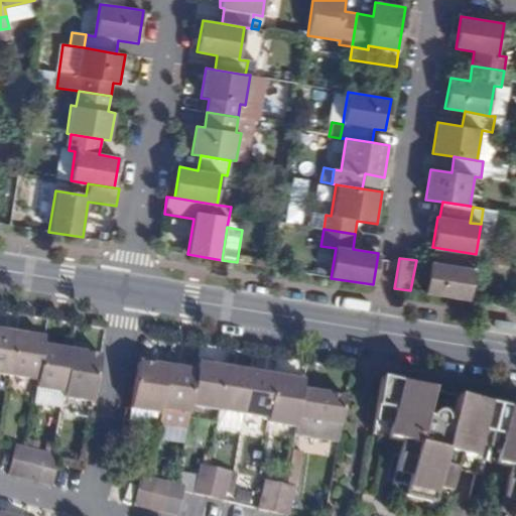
[(424,293),(469,300),(474,270),(429,263),(424,293)]
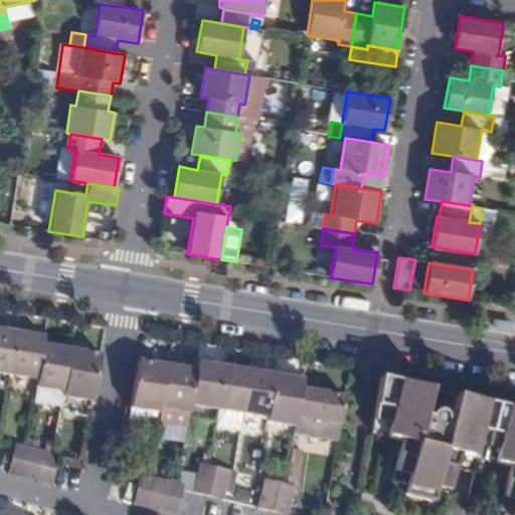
[(0,375),(8,376),(15,333),(0,330),(0,375)]
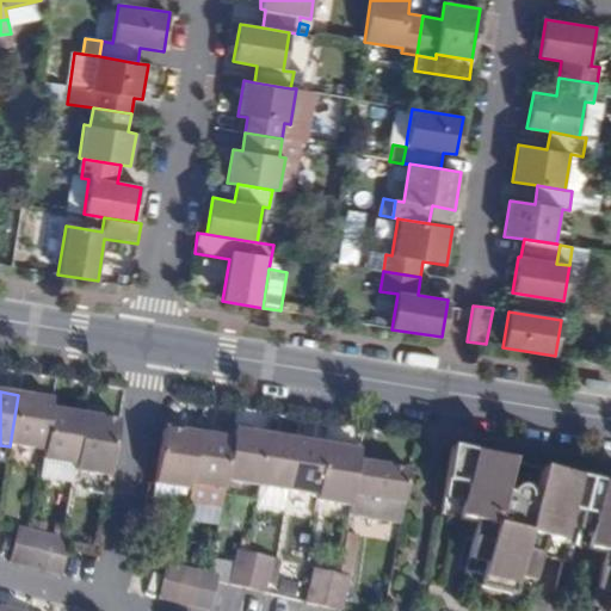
[(18,395),(10,446),(43,452),(50,409),(51,400),(18,395)]
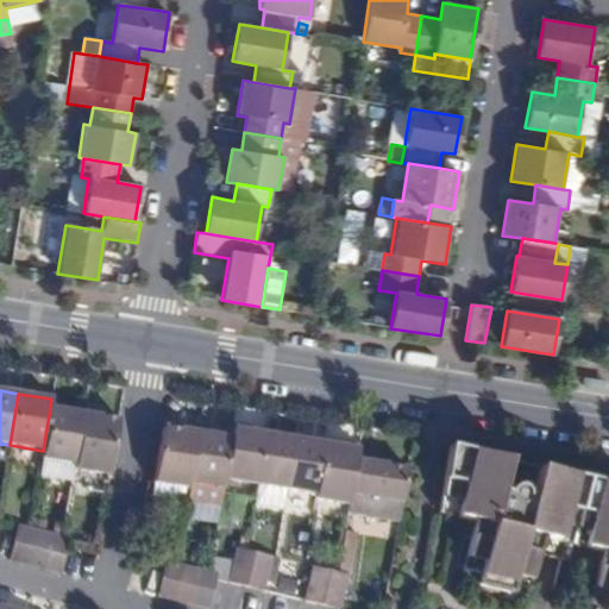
[(50,408),(43,451),(42,460),(75,466),(83,414),(50,408)]
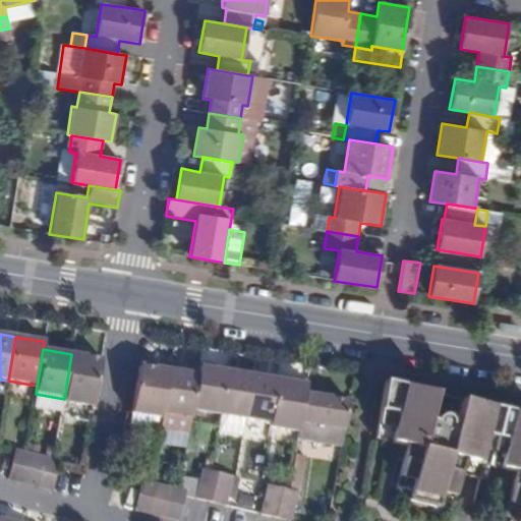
[(102,359),(71,354),(64,399),(63,403),(94,408),(102,359)]
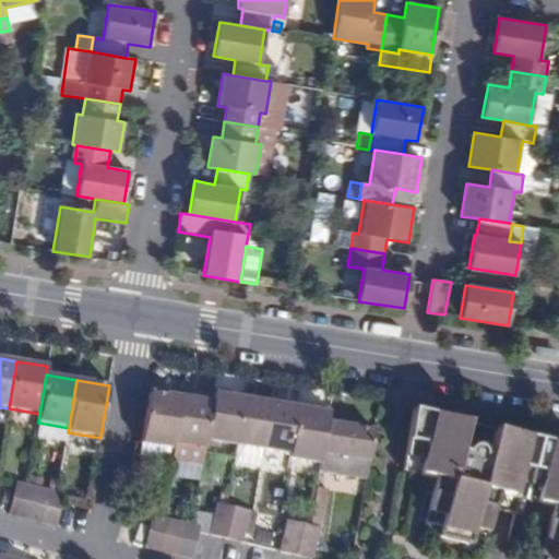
[(150,392),(142,442),(174,448),(175,444),(182,397),(150,392)]
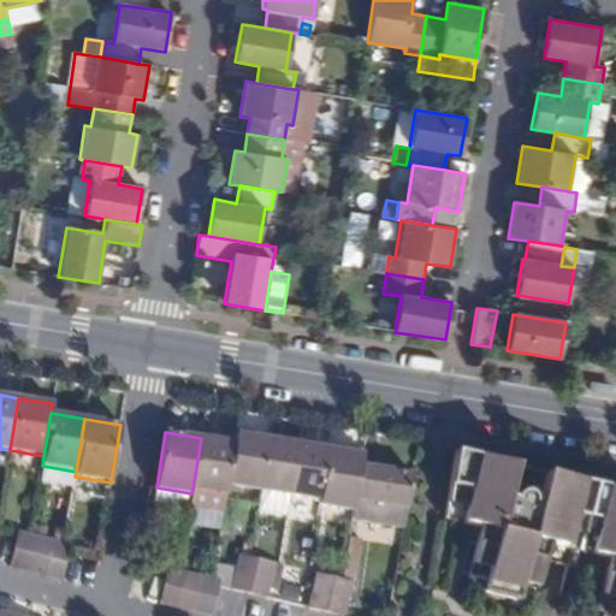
[(236,433),(235,443),(227,485),(261,491),(270,439),(236,433)]
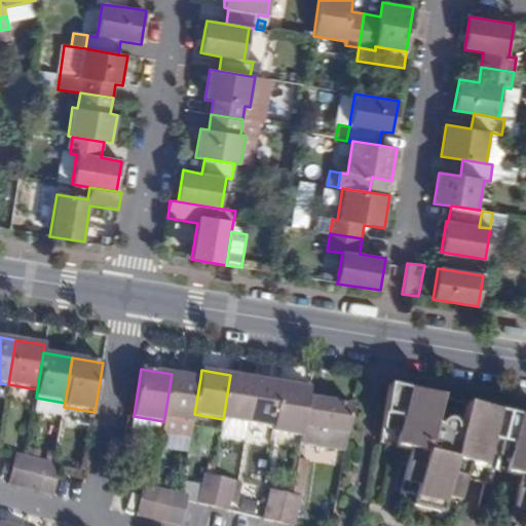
[(200,378),(172,374),(164,418),(193,423),(194,414),(200,378)]
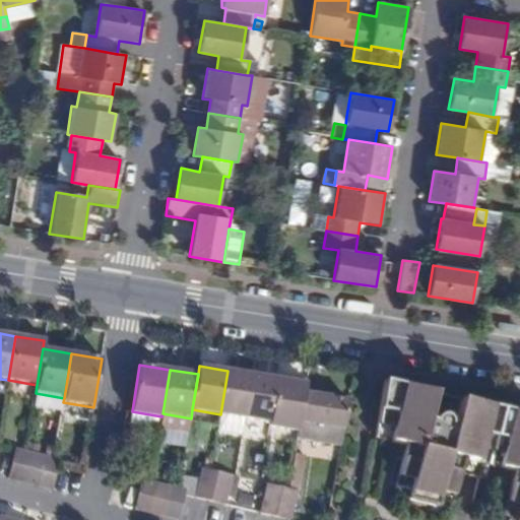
[(252,375),(228,371),(220,414),(217,432),(243,436),(245,418),(252,375)]
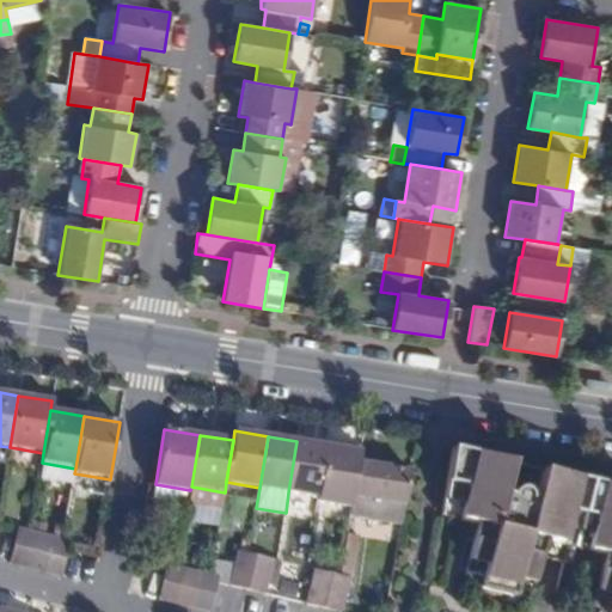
[(326,446),(297,441),(288,493),(317,497),(326,446)]
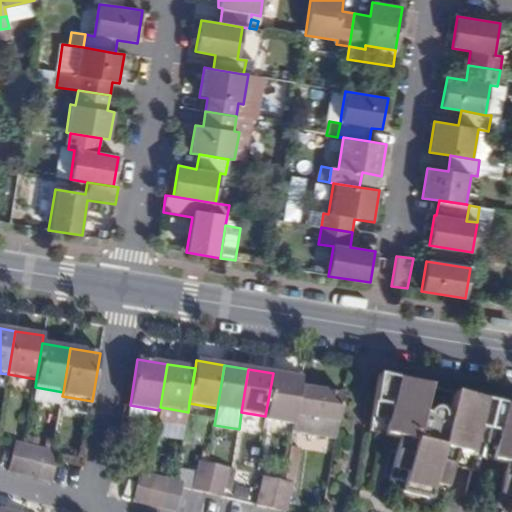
[(302,378),(273,373),(265,416),(265,420),(294,425),(301,387),(302,378)]
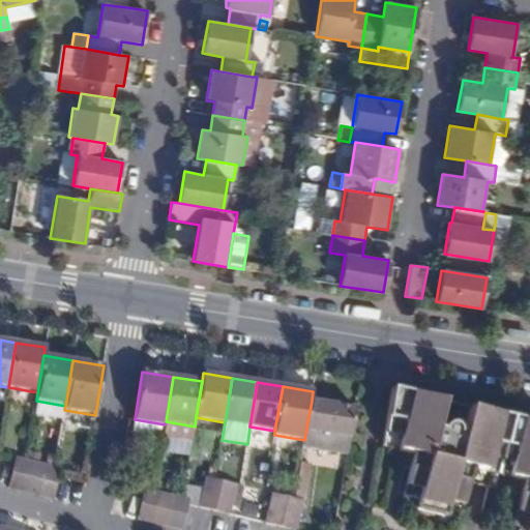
[(443,401),(391,388),(382,446),(413,453),(402,499),(416,503),(447,510),(462,513),(473,469),(524,480),(513,526),(526,529),(529,529),(529,420),(470,407),(463,435),(459,434),(458,429),(457,425),(453,424),(450,424),(450,423),(445,424),(443,427),(442,430),(437,428),(443,401)]
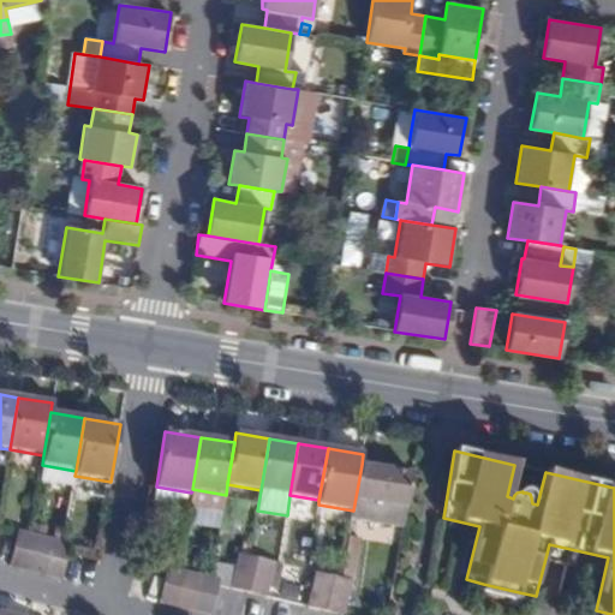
[(412,473),(362,465),(353,511),(352,519),(402,527),(412,473)]
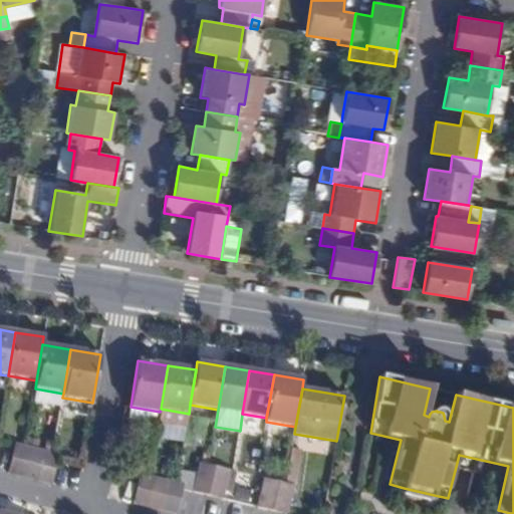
[(189,414),(161,409),(160,412),(159,423),(187,428),(189,414)]
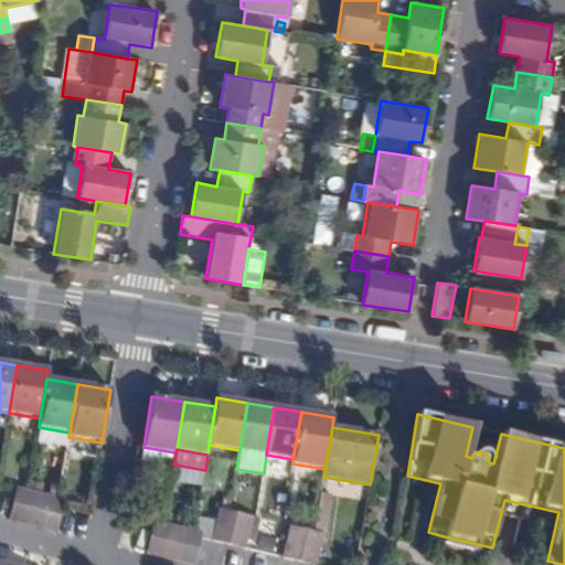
[(17,488),(9,520),(25,524),(33,492),(17,488)]
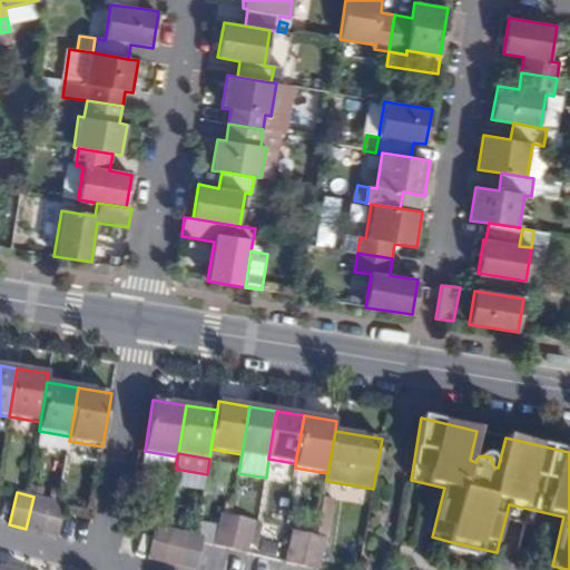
[(49,500),(33,497),(26,529),(41,532),(49,500)]
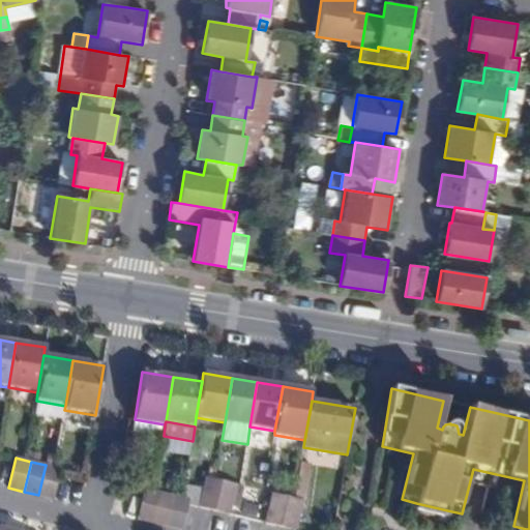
[(61,469),(46,465),(38,495),(54,499),(61,469)]
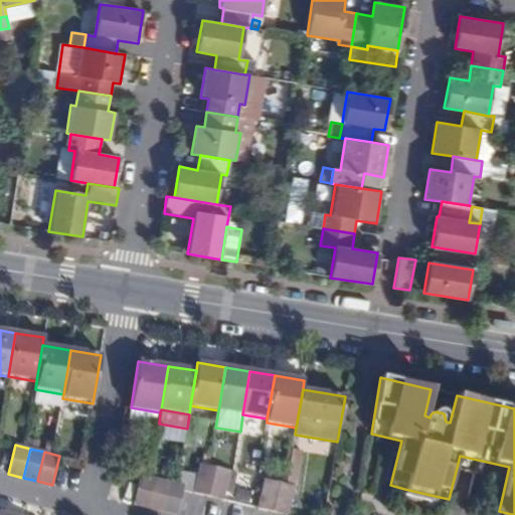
[(215,468),(200,464),(194,493),(208,497),(215,468)]
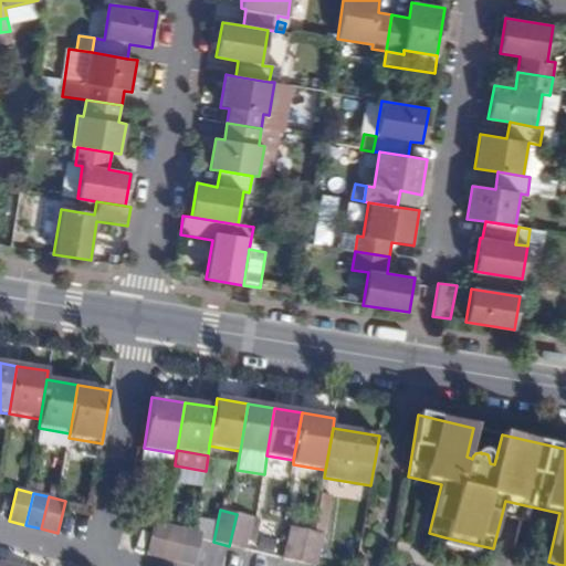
[(253,517),(237,514),(229,546),(245,549),(253,517)]
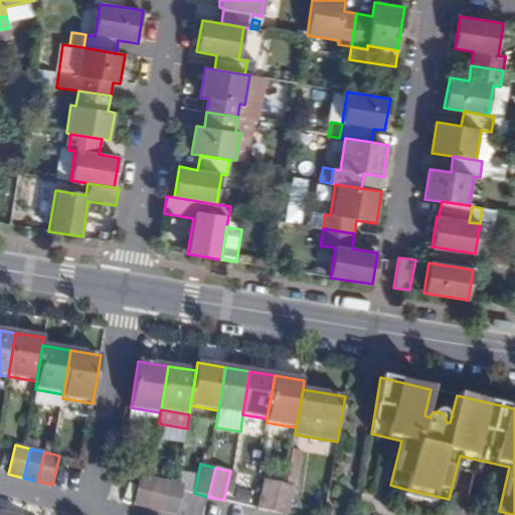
[(148,508),(155,479),(140,475),(133,505),(148,508)]
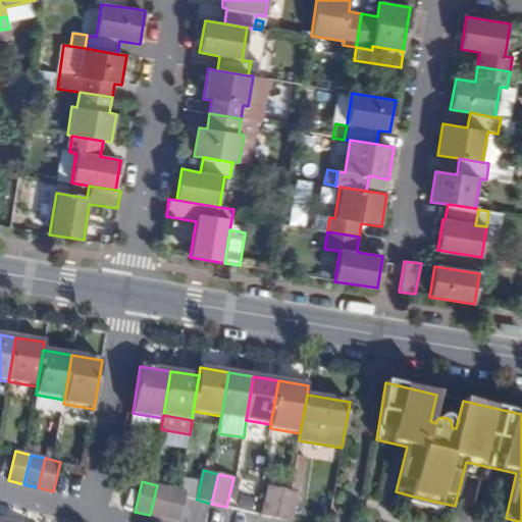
[(171,488),(157,485),(150,515),(164,519),(171,488)]
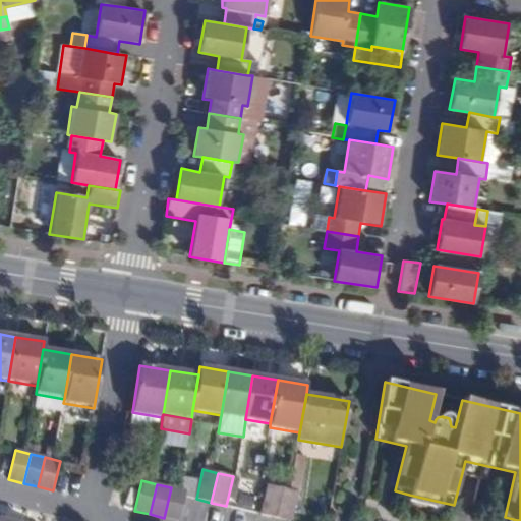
[(267,485),(261,514),(276,518),(283,488),(267,485)]
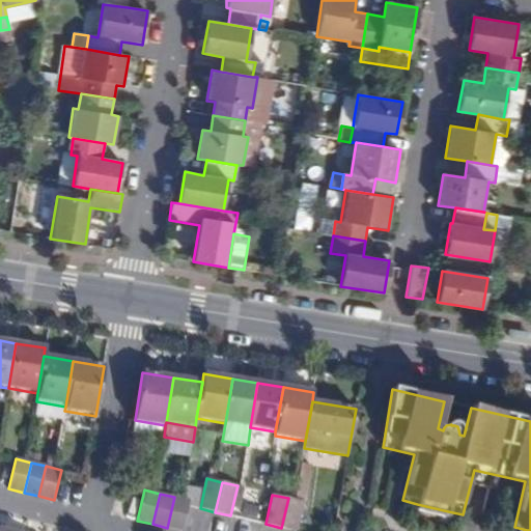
[(182,530),(190,501),(174,497),(167,528),(180,530),(182,530)]
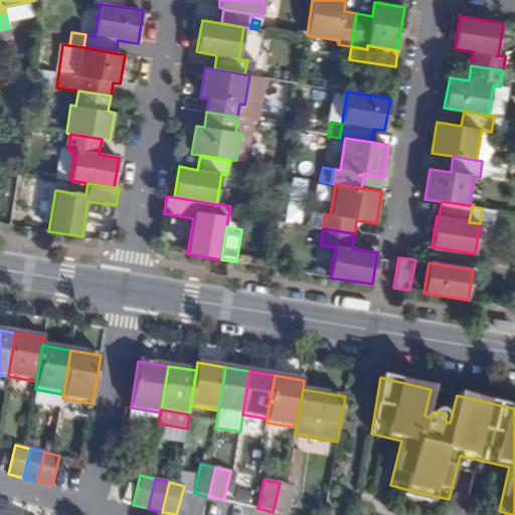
[(287,514),(294,487),(287,485),(280,483),(273,512),(282,514),(287,514)]
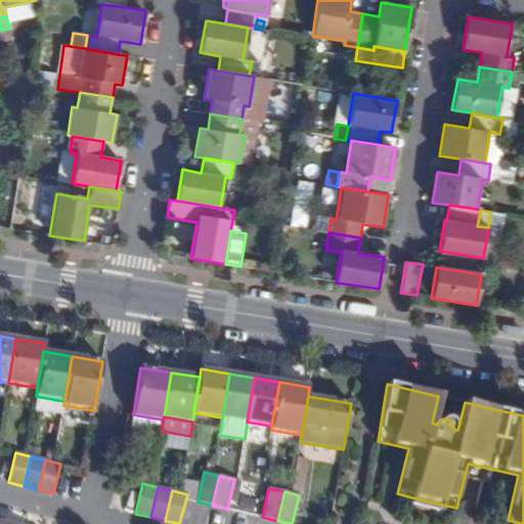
[(442,505),(411,497),(410,505),(441,512),(442,505)]
